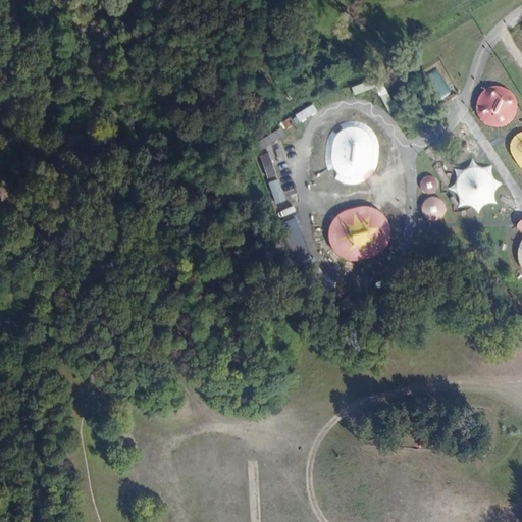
[(354,86),(357,94),(378,86),(387,83),(384,74),(354,86)]
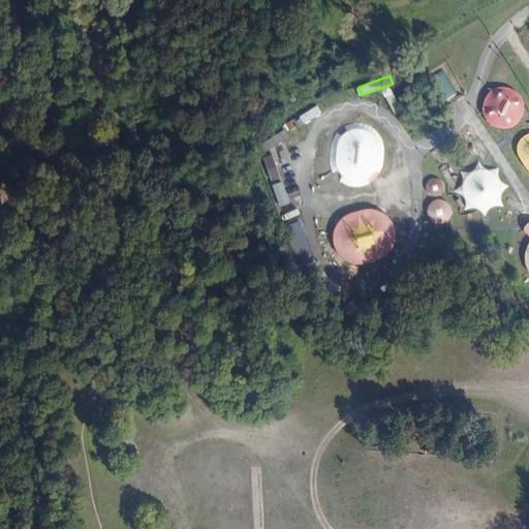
[(395,90),(393,84),(383,87),(386,94),(395,90)]
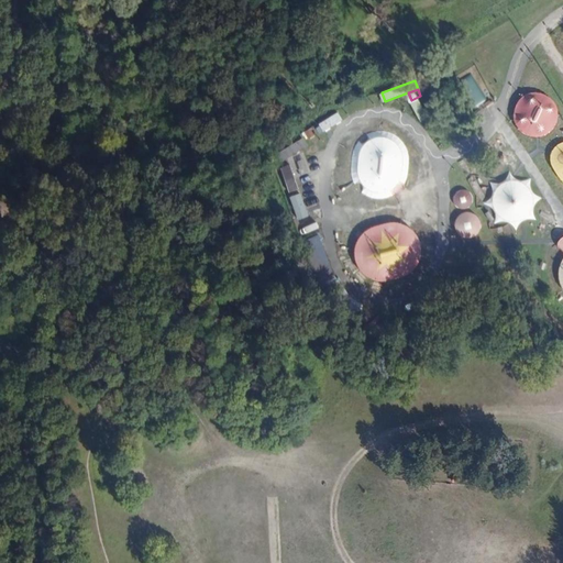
[(420,96),(411,100),(421,121),(430,117),(420,96)]
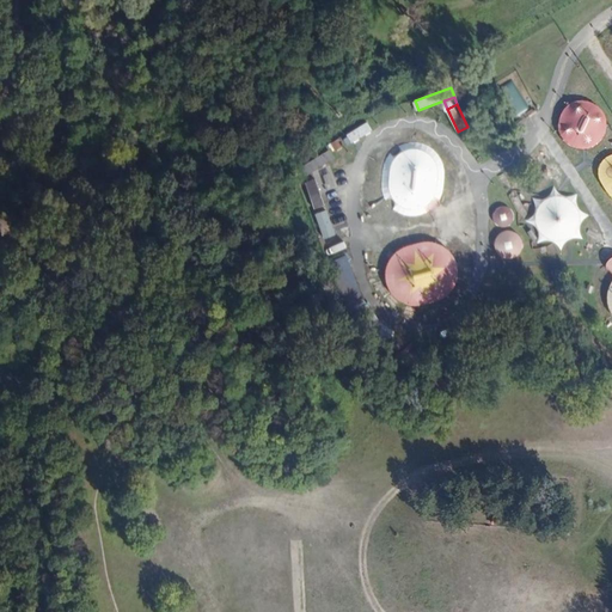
[(349,134),(354,142),(374,129),(369,121),(349,134)]
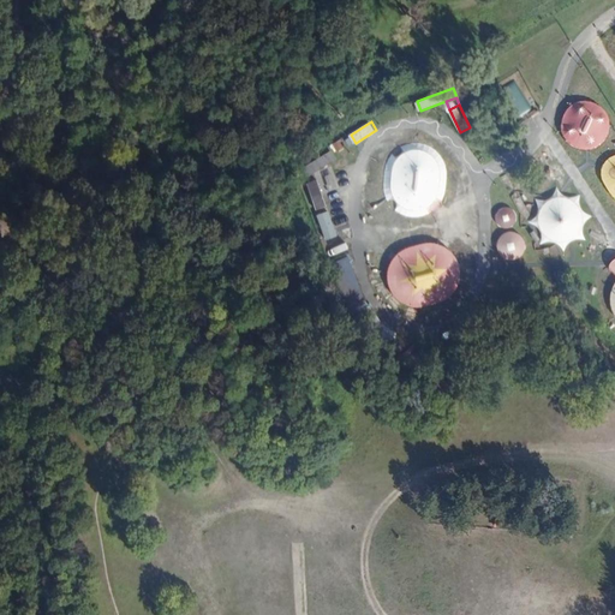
[(341,139),(334,144),(338,151),(346,145),(341,139)]
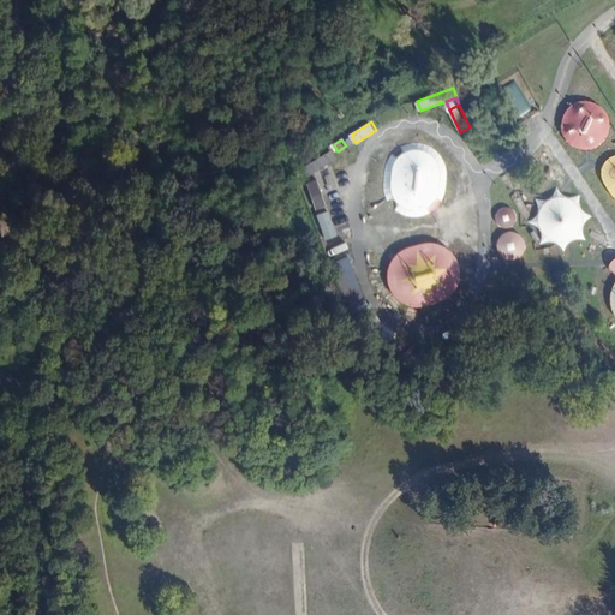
[(399,213),(404,215),(408,216),(413,218),(418,218),(423,218),(428,216),(433,214),(436,210),(440,208),(443,203),(446,199),(447,195),(448,190),(448,173),(448,168),(447,163),(445,159),(441,154),(439,150),(434,148),(430,145),(425,144),(421,143),(415,143),(410,143),(405,144),(401,147),(396,150),(393,153),(390,157),(388,161),(386,166),(384,171),(384,187),(386,192),(387,197),(389,202),(392,207),(395,209),(399,213)]
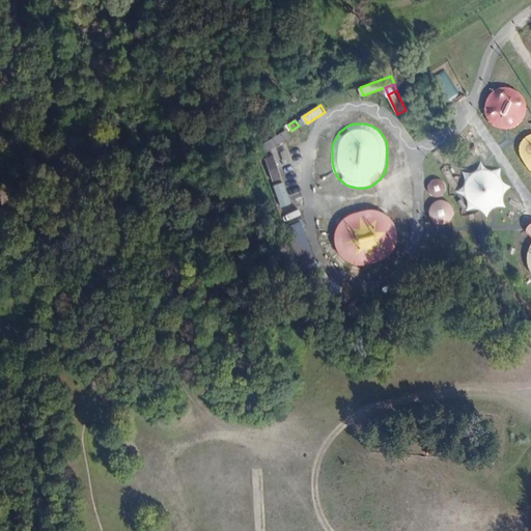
[(262,144),(267,151),(285,141),(292,137),(287,130),(262,144)]
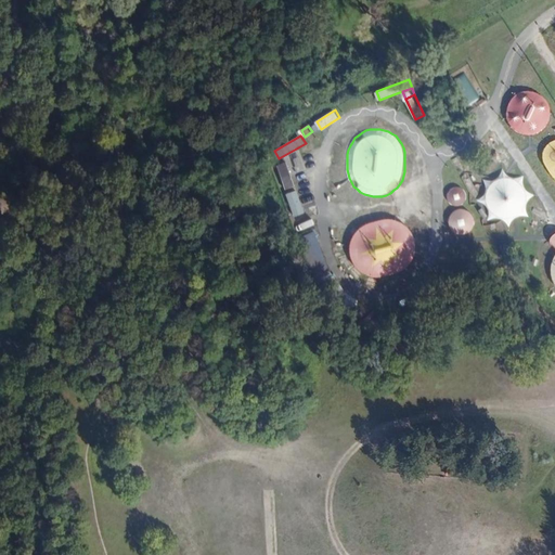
[(296,184),(289,163),(281,166),(278,167),(285,189),(296,184)]
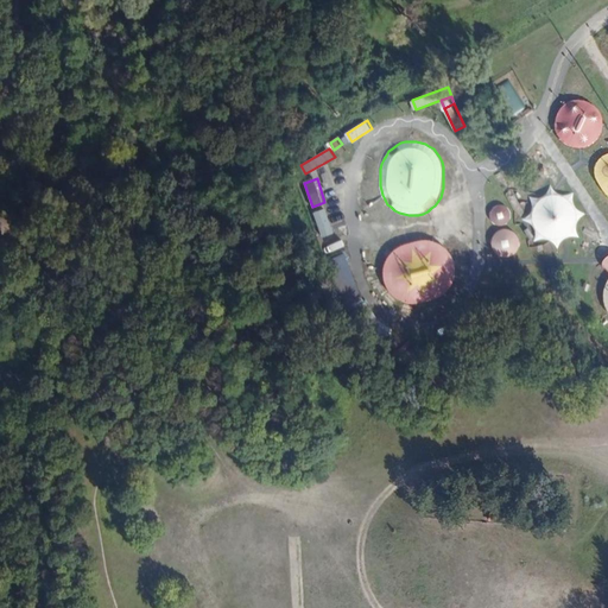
[(570,204),(567,200),(561,196),(555,194),(549,194),(543,196),(537,198),(532,203),(530,209),(527,215),(529,221),(530,228),(533,233),(538,238),(544,240),(551,241),(557,240),(563,238),(568,234),(571,228),(574,222),(575,216),(574,210),(570,204)]
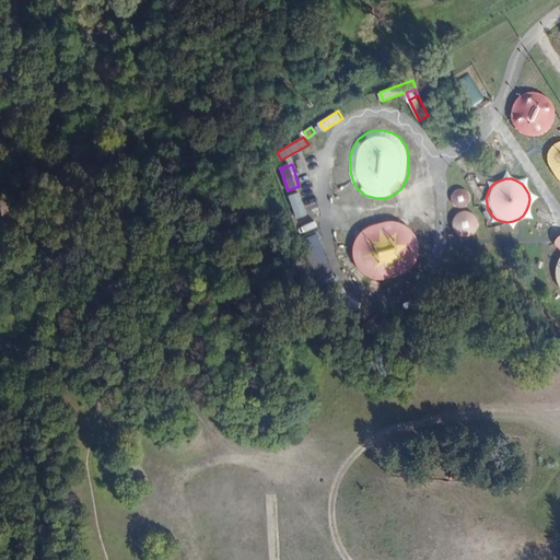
[(469,197),(468,194),(466,190),(463,188),(459,187),(456,188),(453,190),(451,193),(450,196),(450,200),(451,203),(454,206),(457,207),(461,207),(464,206),(467,203),(468,200),(469,197)]
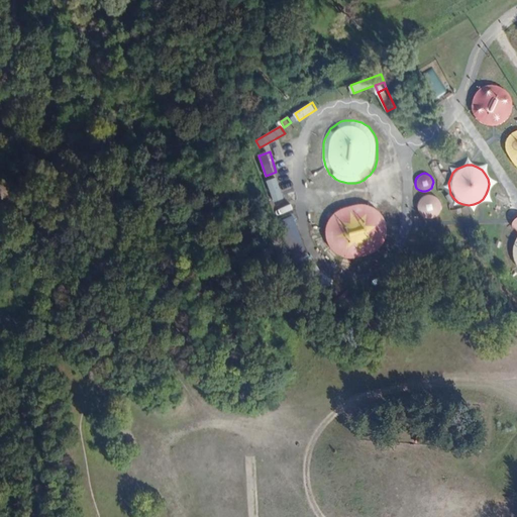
[(285,198),(278,178),(267,181),(274,202),(285,198)]
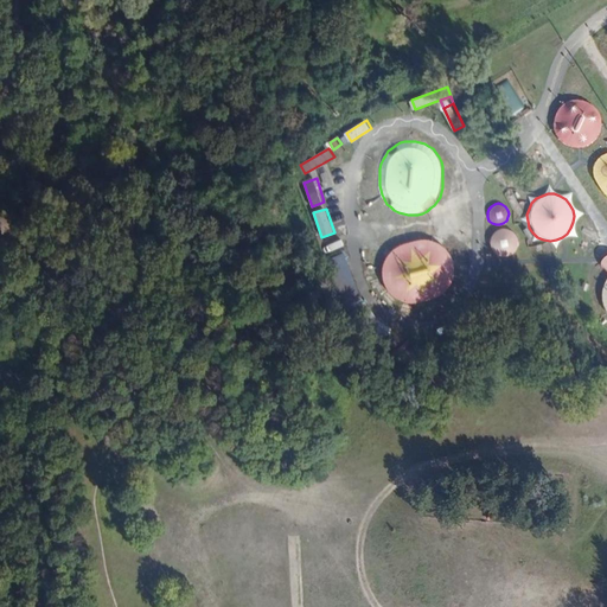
[(517,241),(516,236),(512,231),(508,229),(503,228),(498,229),(493,232),(490,236),(489,241),(490,247),(492,251),(496,255),(500,256),(506,256),(511,254),(515,250),(517,246),(517,241)]
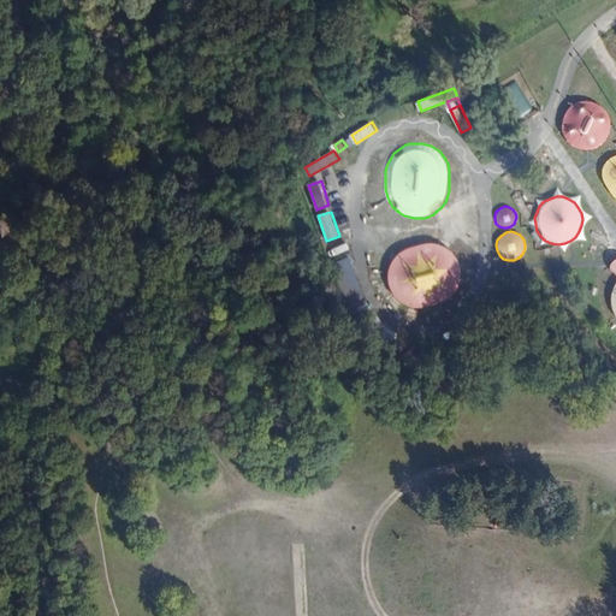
[(431,243),(422,243),(403,249),(397,253),(391,259),(388,265),(385,272),(385,279),(386,286),(389,292),(394,298),(400,303),(406,306),(413,307),(420,307),(440,301),(446,297),(451,292),(456,286),(458,279),(458,272),(457,265),(455,258),(450,252),(444,248),(438,244),(431,243)]
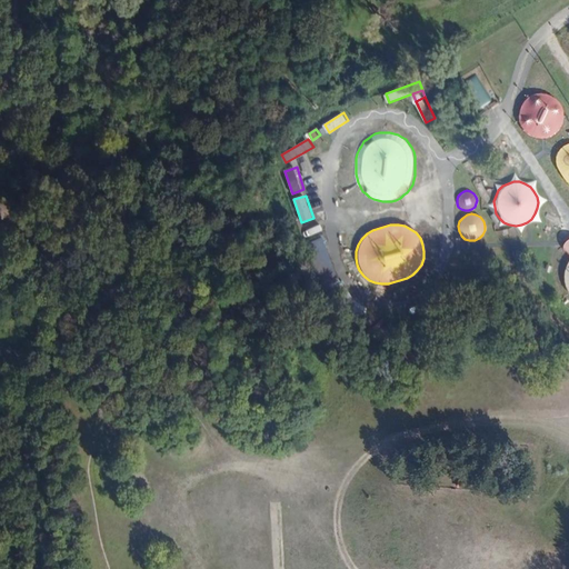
[(490,248),(450,269),(461,288),(501,266),(490,248)]
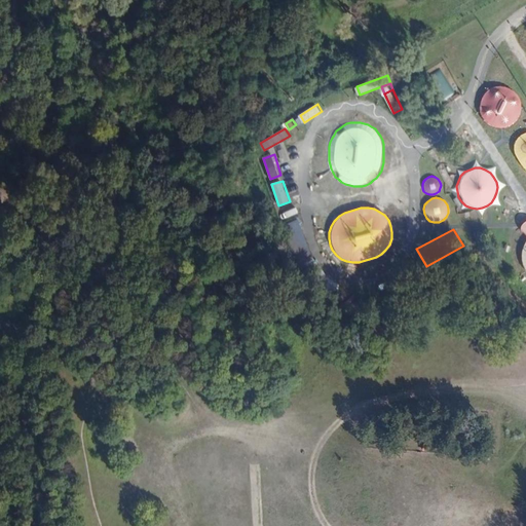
[(326,296),(337,286),(322,272),(310,257),(302,260),(312,280),(326,296)]
